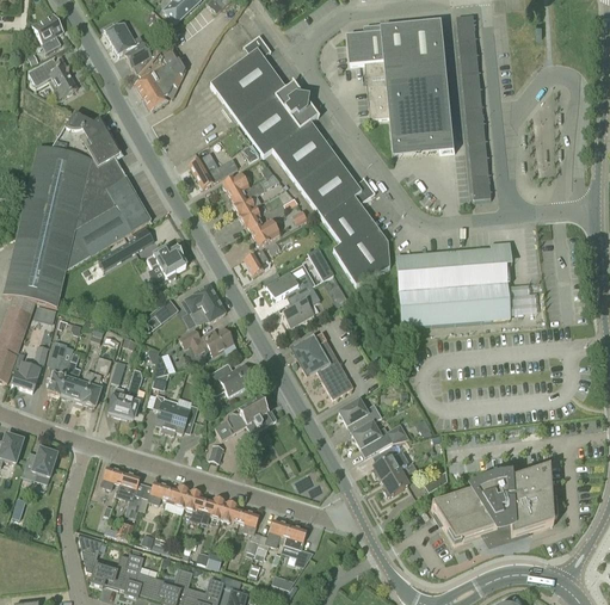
[(171,0),(161,8),(176,24),(202,0),(171,0)]
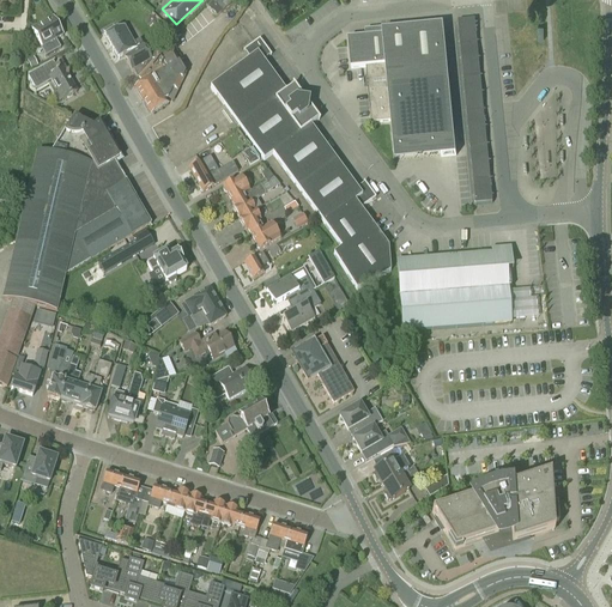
[(217,12),(230,0),(207,0),(206,1),(217,12)]
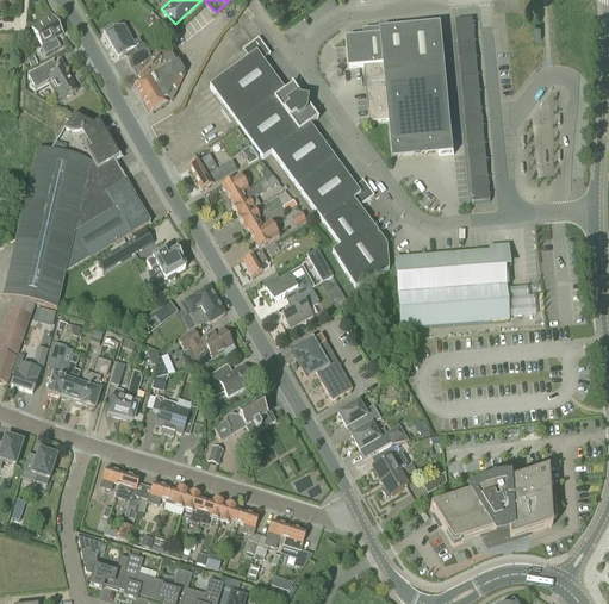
[(43,42),(64,30),(54,12),(32,24),(43,42)]
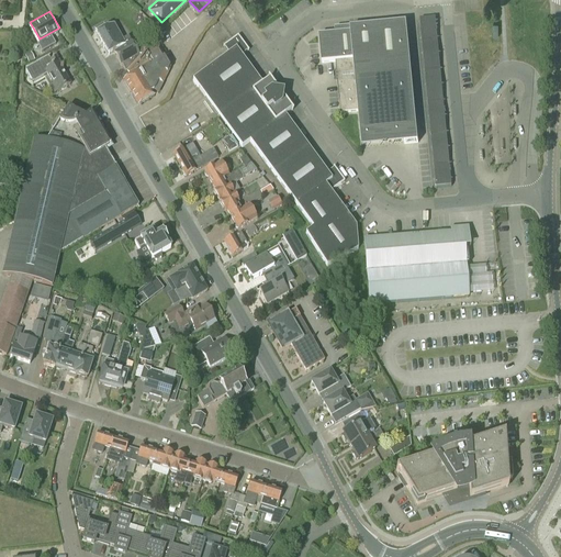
[(419,138),(407,19),(351,24),(352,29),(321,31),(323,58),(337,57),(341,97),(340,97),(341,109),(360,107),(363,137),(405,133),(405,140),(419,138)]
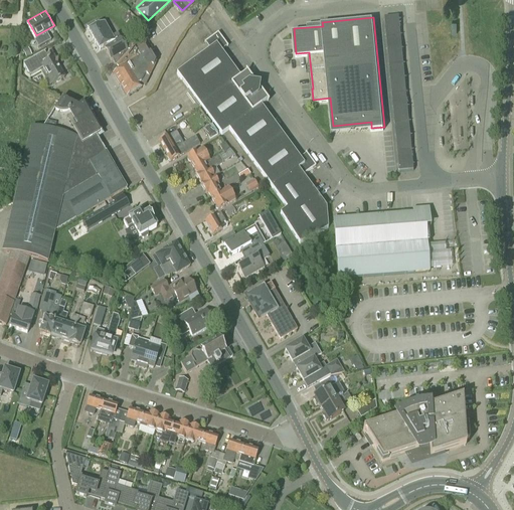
[(117,61),(127,48),(125,47),(128,45),(119,30),(114,33),(106,18),(99,22),(96,18),(88,23),(90,27),(101,46),(106,43),(113,56),(114,56),(117,61)]
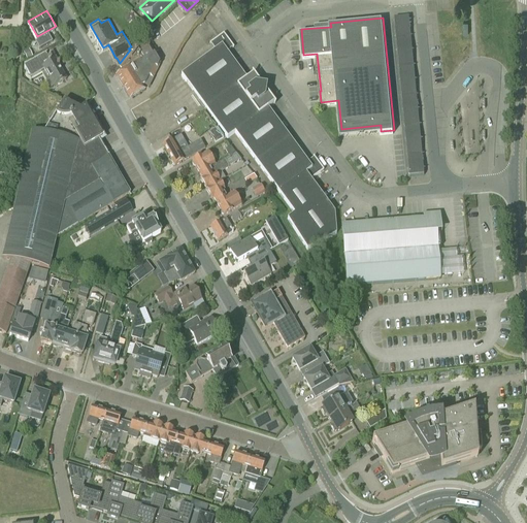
[(202,35),(208,24),(201,21),(195,32),(202,35)]
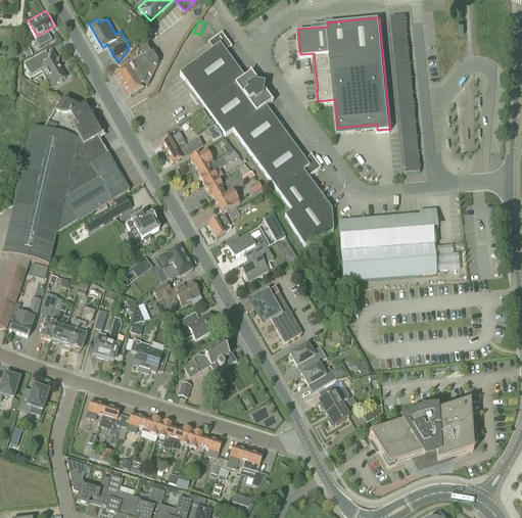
[(234,128),(277,187),(288,201),(292,207),(285,213),(305,243),(334,228),(332,206),(329,202),(329,201),(309,174),(322,165),(312,151),(305,156),(267,103),(273,98),(251,69),(245,74),(226,47),(232,42),(223,29),(218,33),(209,39),(214,45),(180,71),(204,102),(207,108),(224,130),(226,133),(234,128)]
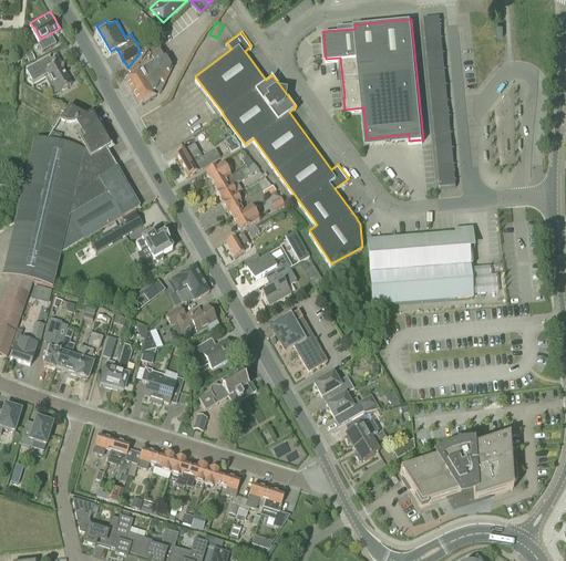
[(140,53),(129,68),(129,69),(123,72),(132,87),(141,102),(157,92),(155,89),(156,87),(160,90),(165,80),(165,81),(174,64),(157,37),(145,47),(146,48),(141,55),(140,53)]
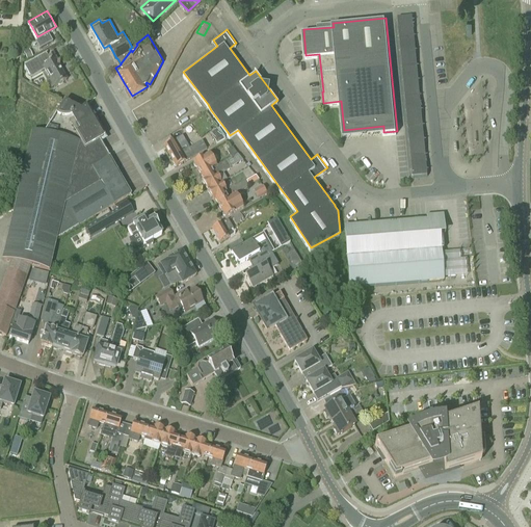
[(27,51),(37,46),(33,37),(23,44),(27,51)]
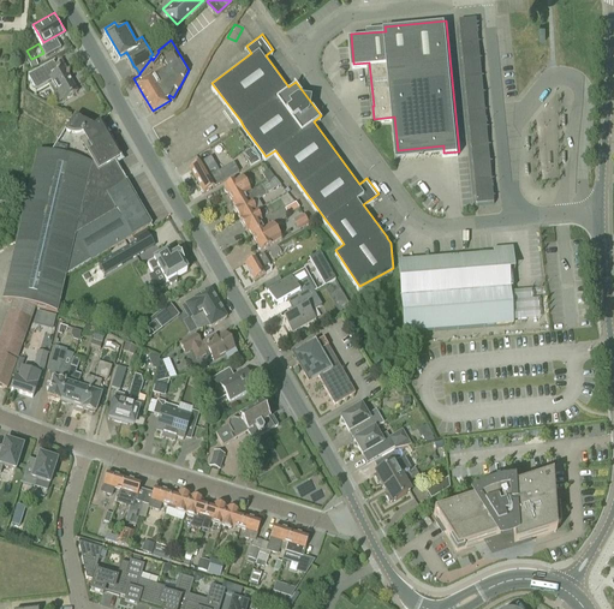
[(61,97),(78,88),(69,71),(70,70),(63,57),(55,61),(59,67),(51,72),(59,87),(57,89),(61,97)]
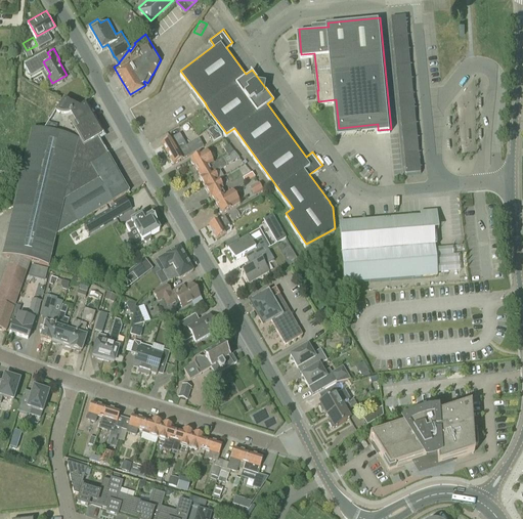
[(37,81),(40,75),(34,72),(31,65),(23,65),(23,75),(37,81)]
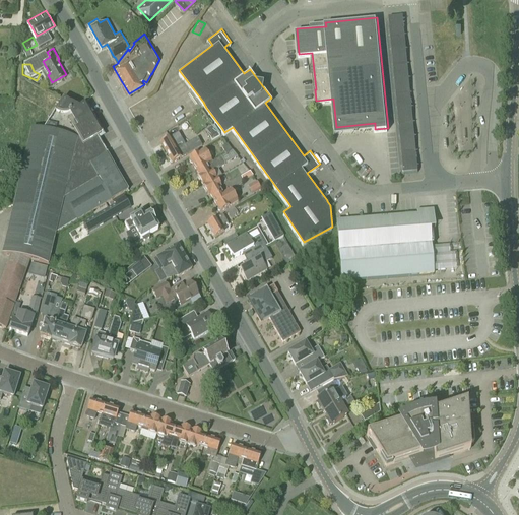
[(41,90),(44,84),(26,76),(24,82),(41,90)]
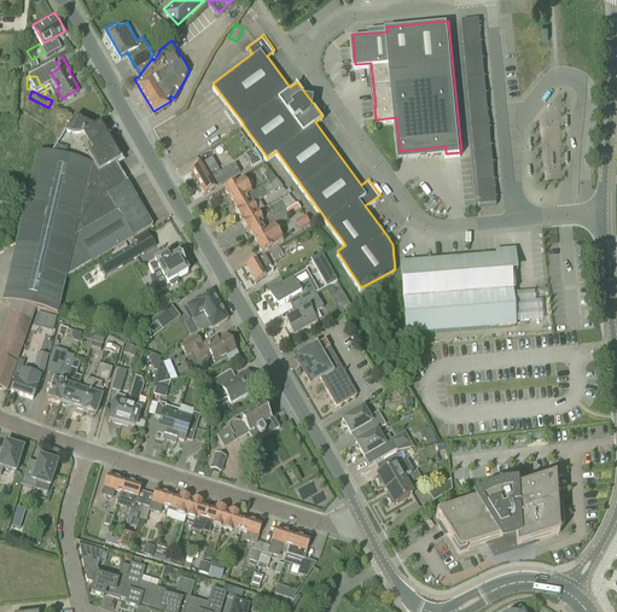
[(94,122),(75,112),(65,129),(52,151),(39,149),(4,296),(58,309),(68,273),(92,258),(134,234),(153,222),(138,196),(134,188),(128,178),(128,176),(127,178),(121,167),(116,159),(120,157),(120,156),(99,121),(98,121),(94,122)]
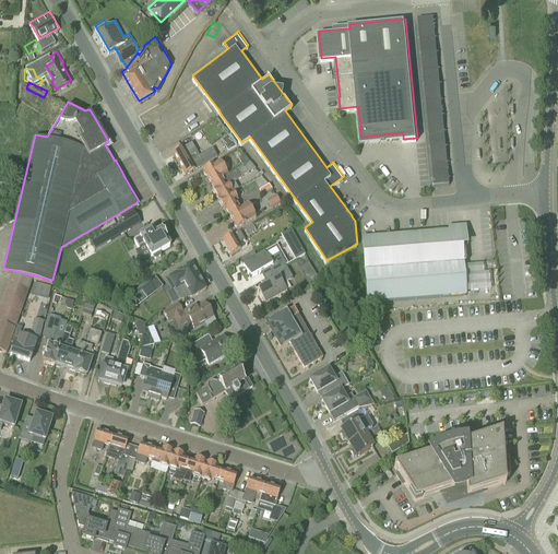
[(228,146),(236,141),(234,138),(228,130),(221,136),(228,146)]
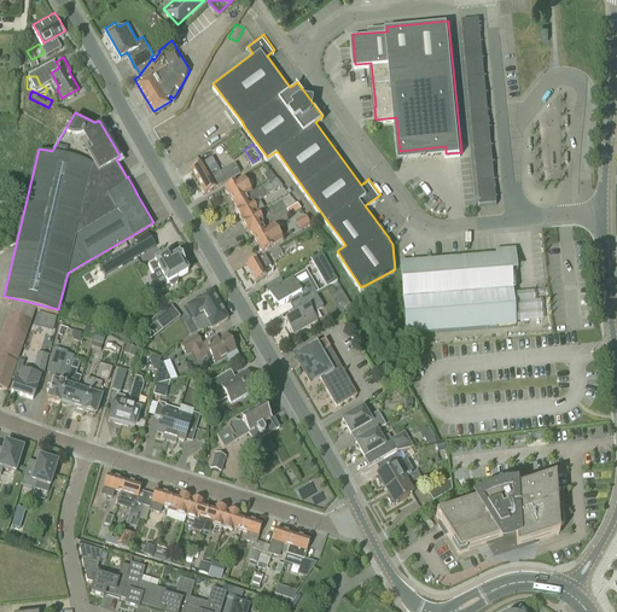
[(220,169),(211,155),(203,159),(203,158),(192,165),(205,190),(225,179),(219,169),(220,169)]
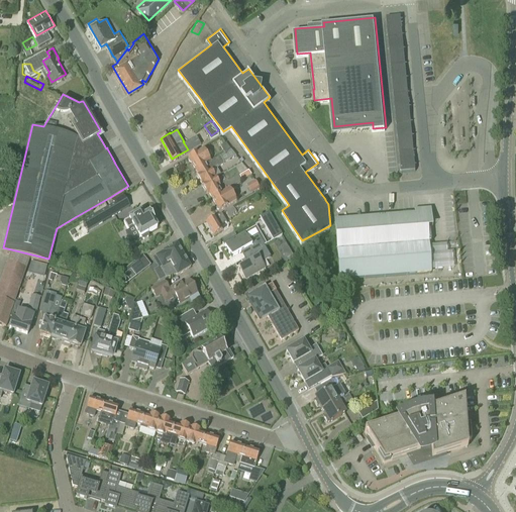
[(110,146),(126,141),(124,133),(108,138),(110,146)]
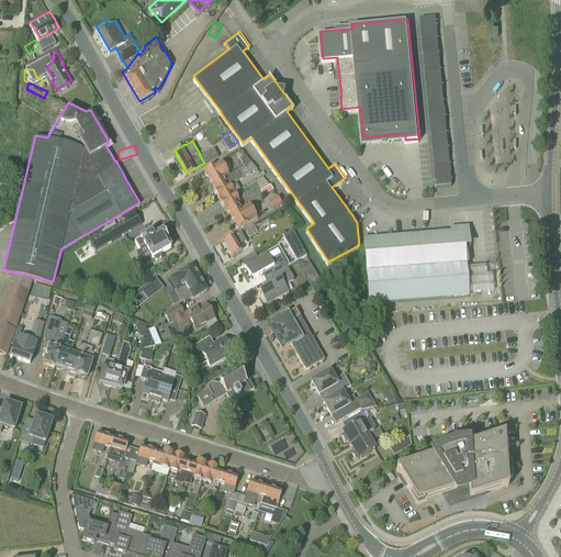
[(245,163),(253,158),(247,152),(240,155),(245,163)]
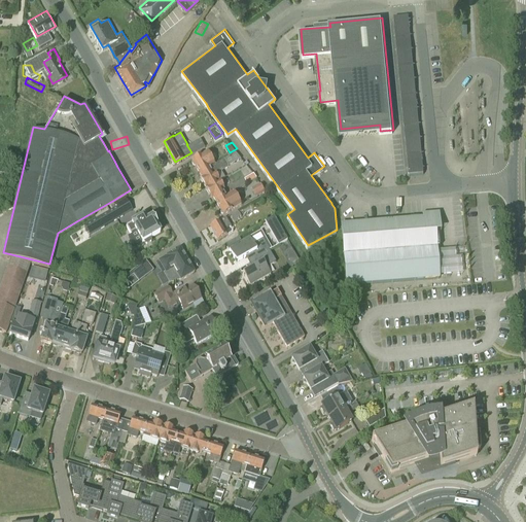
[(215,161),(208,147),(193,155),(200,169),(215,161)]
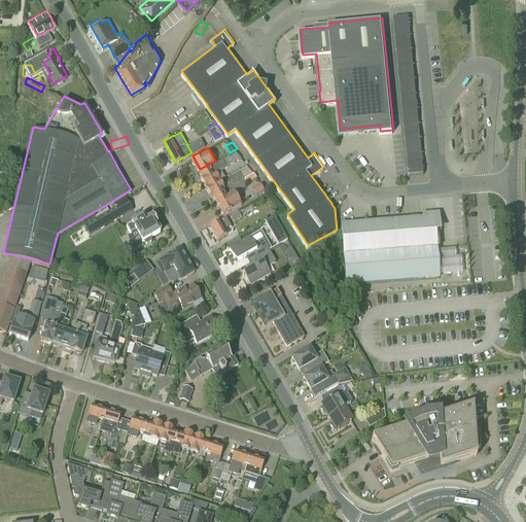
[(206,184),(220,177),(220,176),(225,173),(222,168),(229,164),(230,162),(241,154),(237,148),(230,152),(215,161),(200,169),(203,174),(201,175),(206,184)]
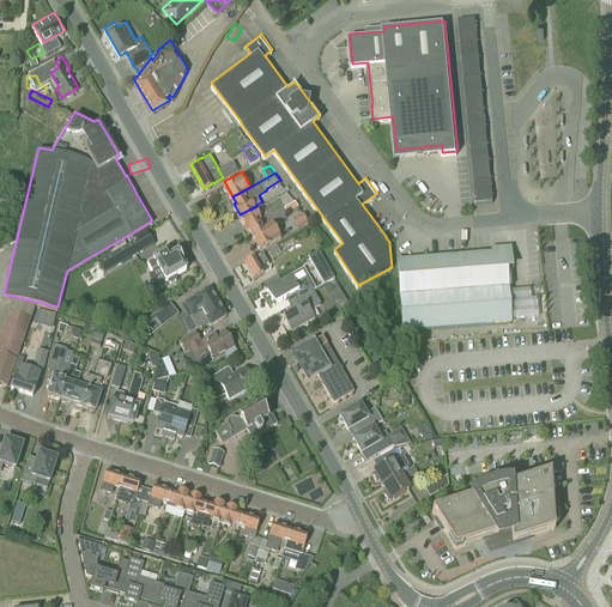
[(288,210),(297,204),(298,202),(296,198),(285,205),(288,210)]
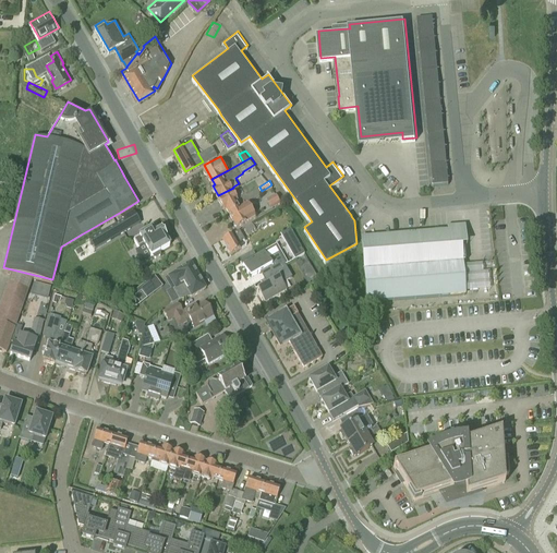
[(240,204),(239,203),(235,196),(238,195),(233,188),(218,195),(225,206),(227,204),(229,209),(240,204)]
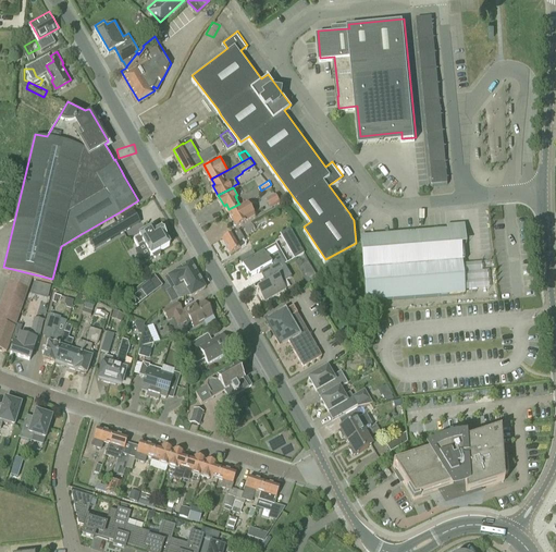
[(274,191),(266,196),(270,204),(280,198),(281,198),(276,191),(274,191)]
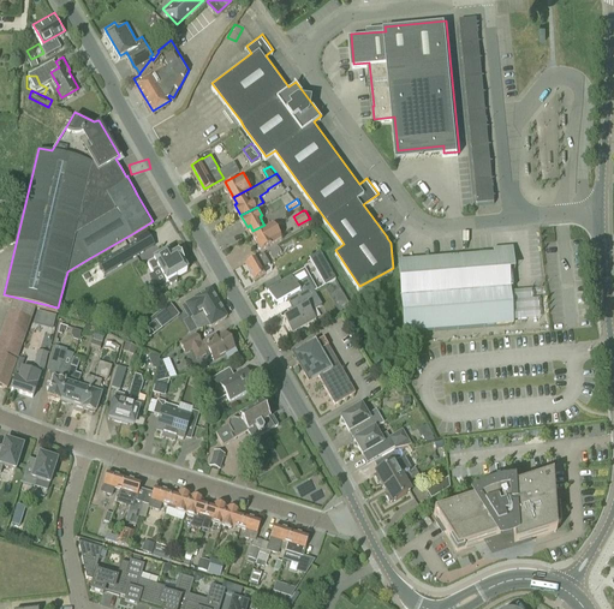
[(264,225),(252,231),(262,246),(282,234),(273,219),(263,224),(264,225)]
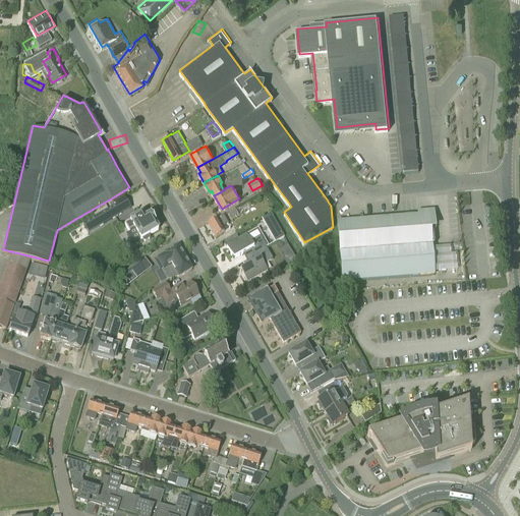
[(232,214),(239,210),(236,205),(229,209),(232,214)]
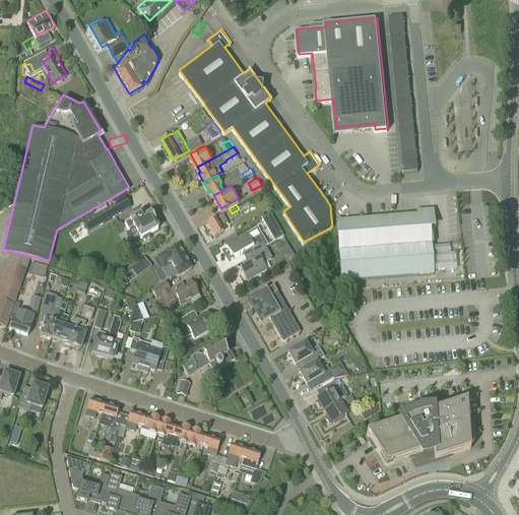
[(284,232),(271,209),(262,214),(275,238),(284,232)]
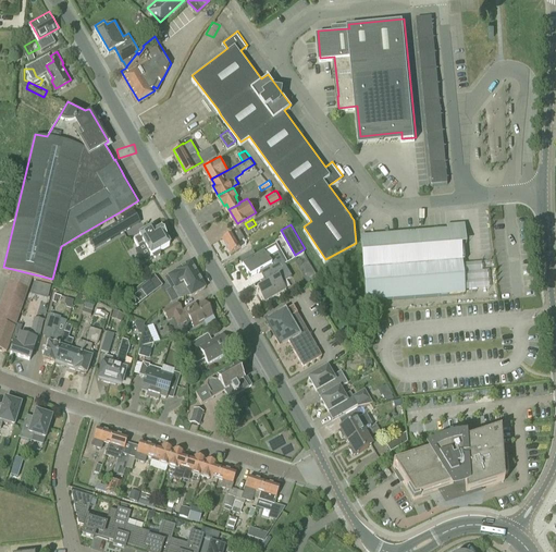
[(155,230),(152,225),(134,235),(138,243),(145,240),(151,252),(152,252),(156,255),(161,252),(160,247),(170,242),(171,237),(168,233),(165,233),(161,227),(155,230)]
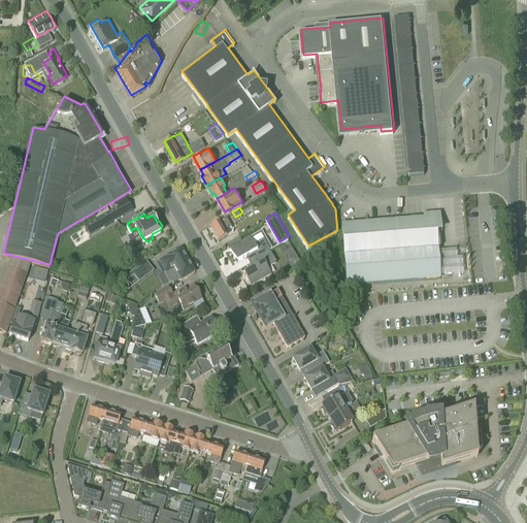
[(348,282),(440,274),(436,214),(342,221),(348,282)]
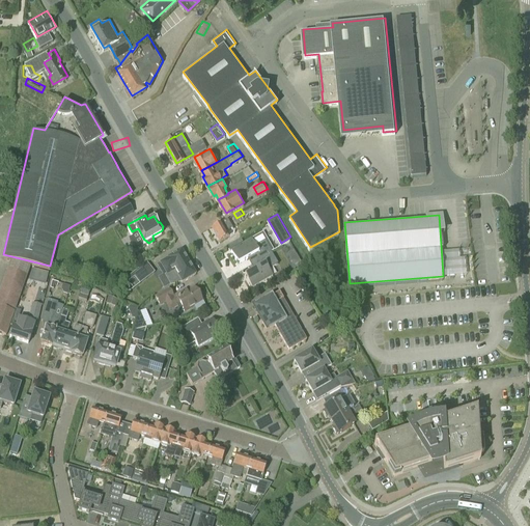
[(220,239),(229,233),(227,228),(233,224),(228,216),(213,225),(220,239)]
